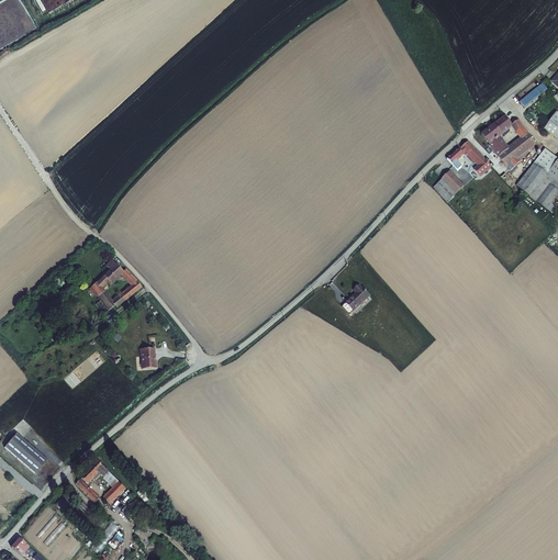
[(544,82),(522,99),(526,104),(548,88),(544,82)]
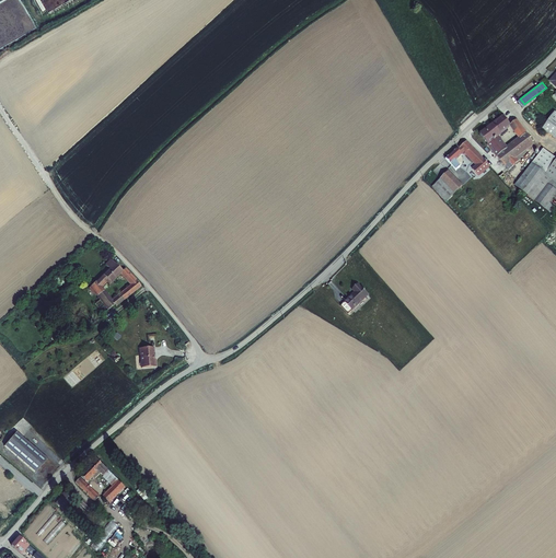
[(542,124),(529,109),(524,114),(536,128),(542,124)]
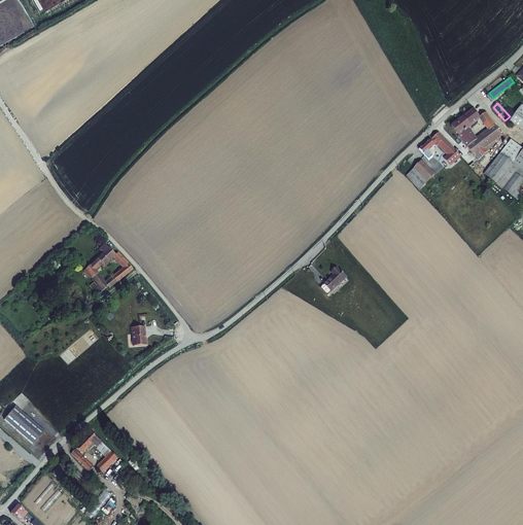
[(522,103),(511,118),(522,128),(522,103)]
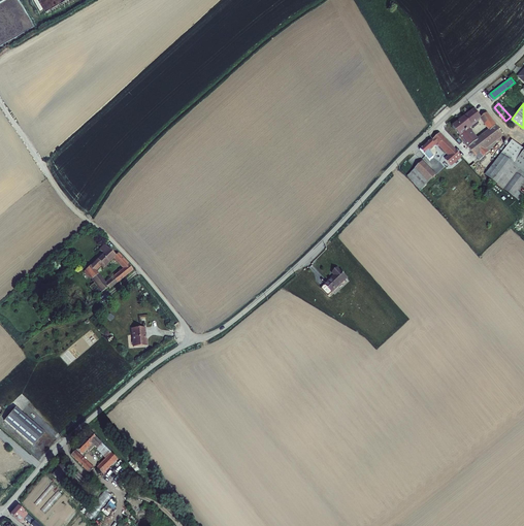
[(435,136),(440,142),(447,150),(449,148),(452,152),(437,163),(443,169),(451,163),(450,161),(459,153),(441,131),(435,136)]
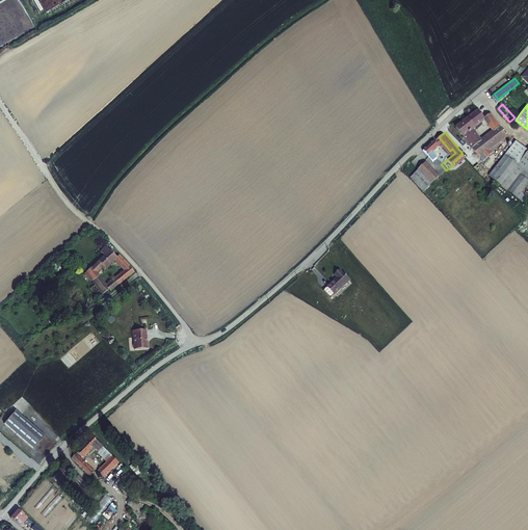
[(439,137),(434,139),(439,144),(441,147),(444,143),(439,137)]
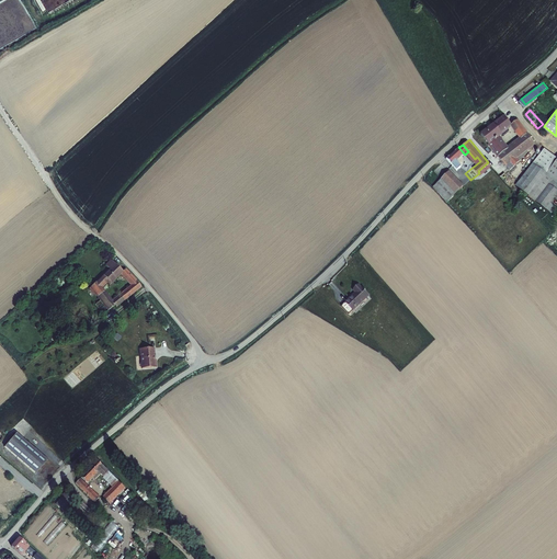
[(458,147),(458,146),(446,156),(456,167),(458,164),(455,159),(463,152),(458,147)]
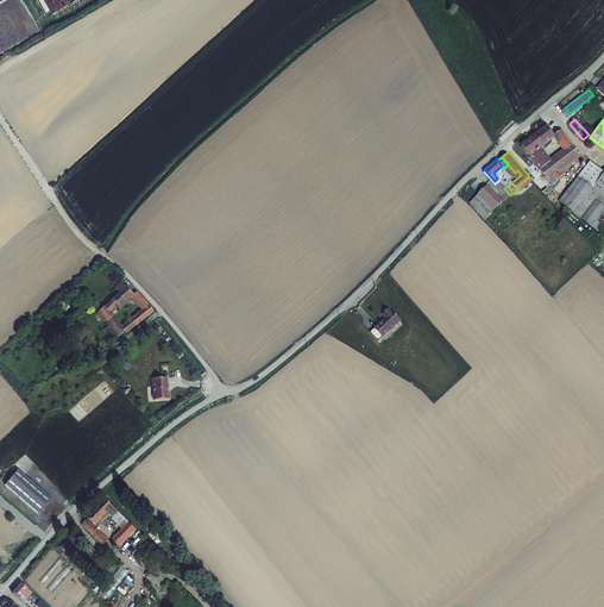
[(603,169),(592,185),(603,194),(603,169)]
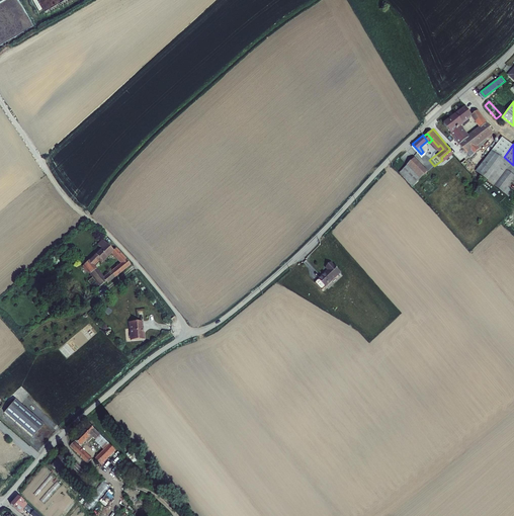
[(513,179),(513,165),(504,157),(493,149),(478,169),(505,191),(513,179)]
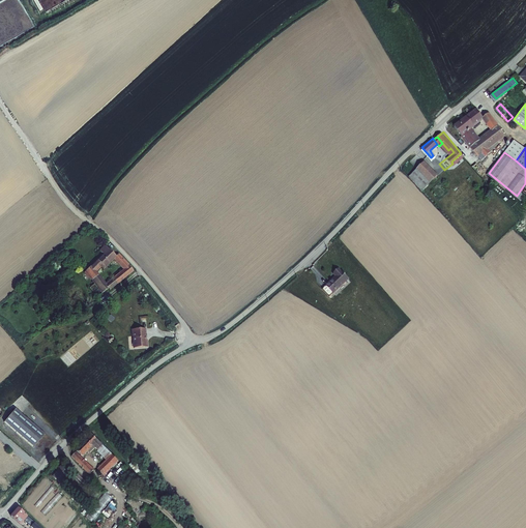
[(424,159),(409,174),(422,187),(437,174),(424,159)]
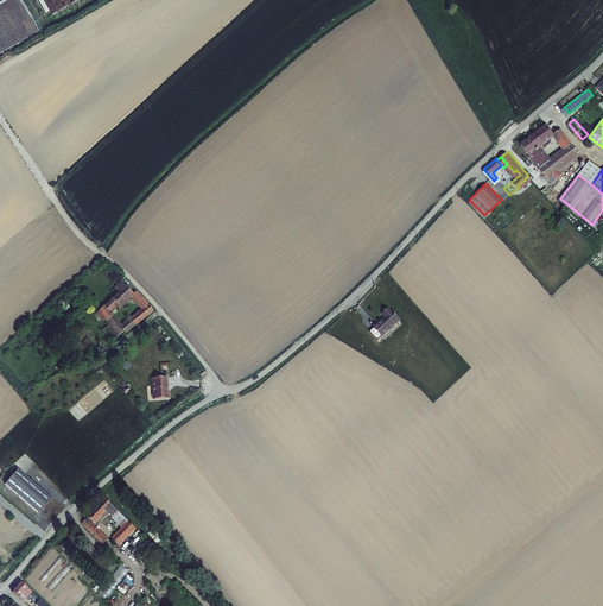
[(132,300),(120,288),(113,294),(115,296),(103,307),(90,319),(109,343),(121,333),(124,335),(151,314),(134,296),(132,300)]
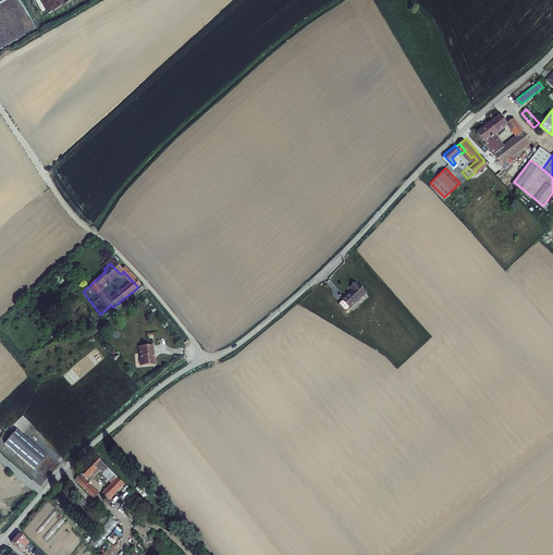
[(352,288),(338,301),(344,309),(365,291),(356,280),(349,285),(352,288)]
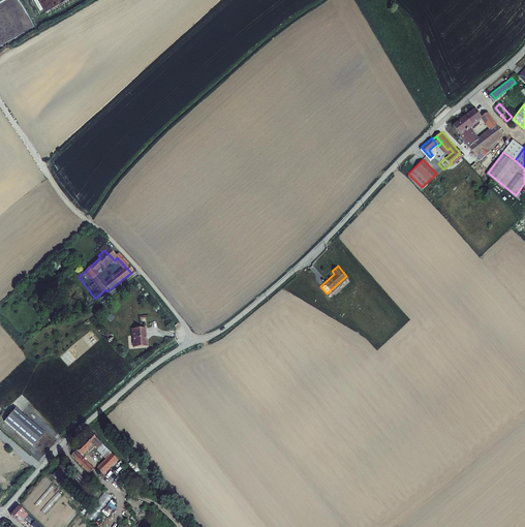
[(381,321),(371,332),(375,336),(385,327),(381,321)]
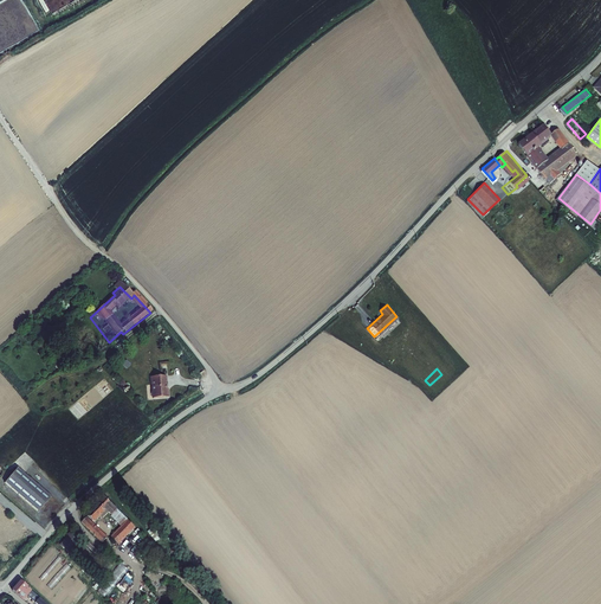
[(162,383),(161,373),(146,374),(147,383),(148,396),(165,394),(163,386),(161,386),(161,383),(162,383)]
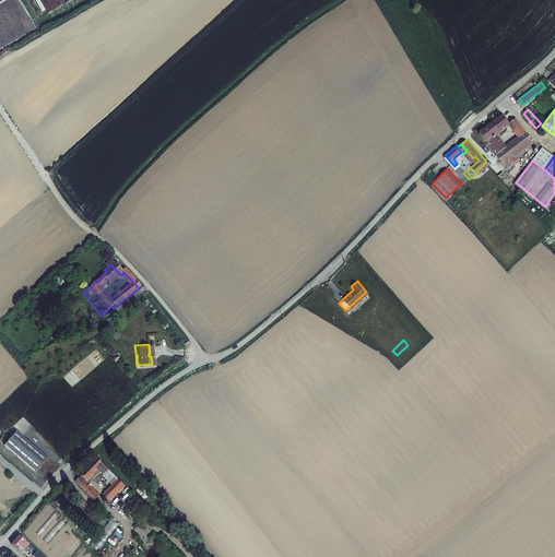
[(0,443),(31,470),(43,455),(12,429),(0,443)]
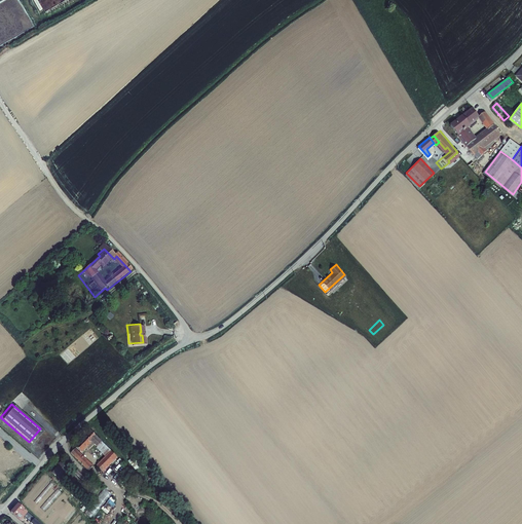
[(92,461),(101,471),(106,464),(104,462),(112,453),(88,429),(73,444),(78,449),(88,438),(103,452),(92,461)]
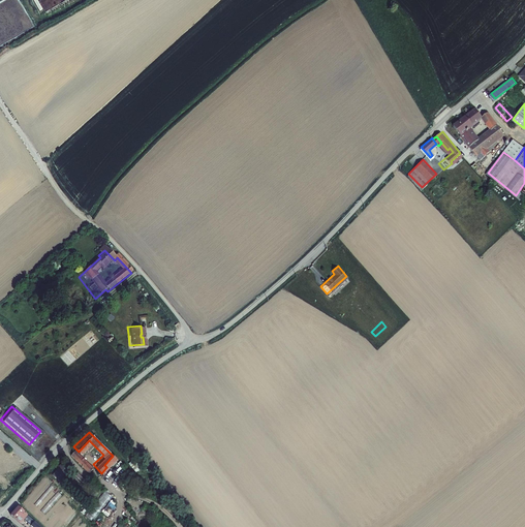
[(71,448),(67,453),(86,470),(90,466),(71,448)]
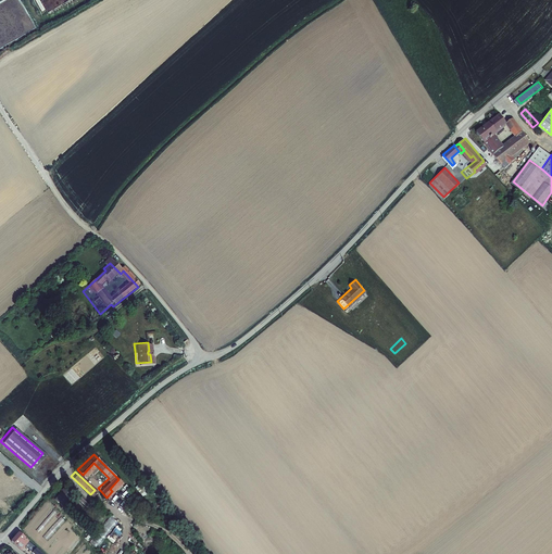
[(61,488),(54,495),(65,505),(70,500),(65,496),(71,492),(63,483),(60,487),(61,488)]
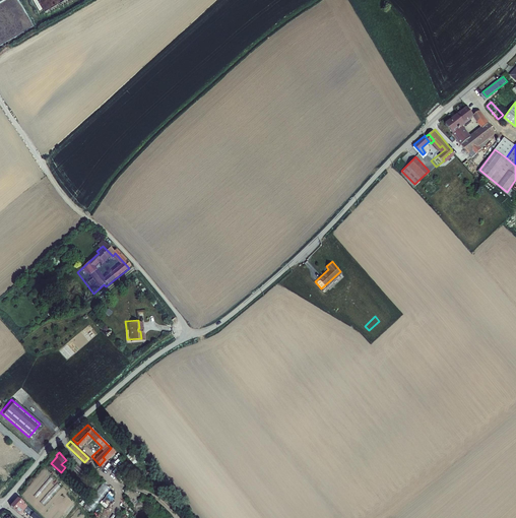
[(89,508),(105,486),(98,480),(83,504),(89,508)]
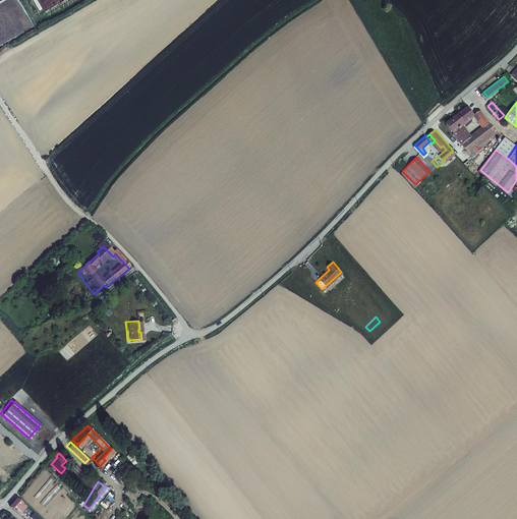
[(5,504),(15,512),(19,508),(32,518),(41,518),(13,495),(5,504)]
